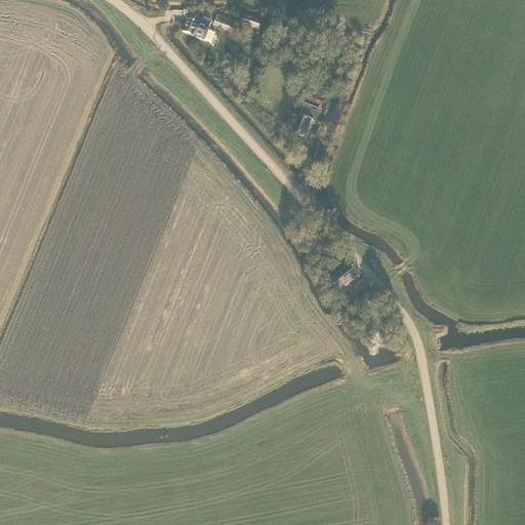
[(261,21),(245,14),(242,24),(258,29),(261,21)]
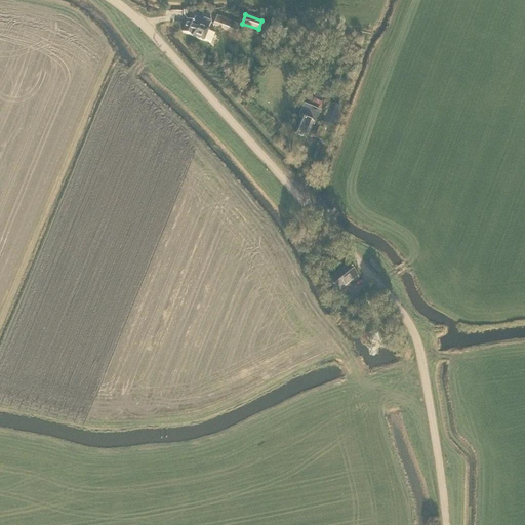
[(240,25),(217,16),(213,26),(236,35),(240,25)]
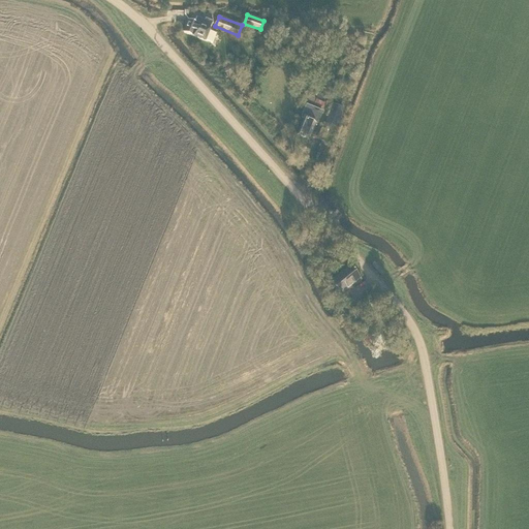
[(200,20),(198,25),(189,21),(184,33),(212,44),(216,34),(210,32),(213,23),(206,20),(205,22),(200,20)]
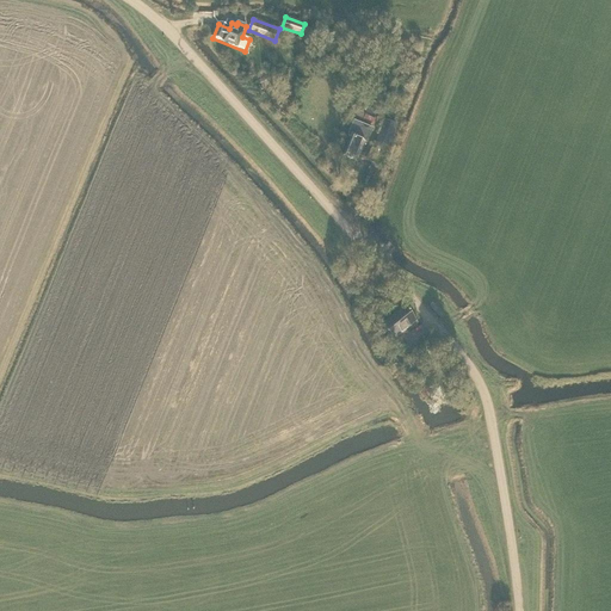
[(368,51),(370,44),(365,43),(365,42),(360,41),(358,48),(368,51)]
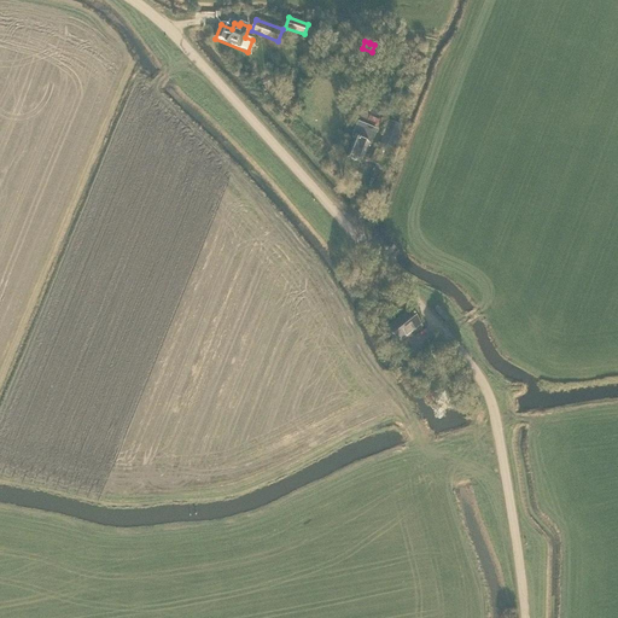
[(355,117),(368,122),(377,126),(382,114),(360,105),(355,117)]
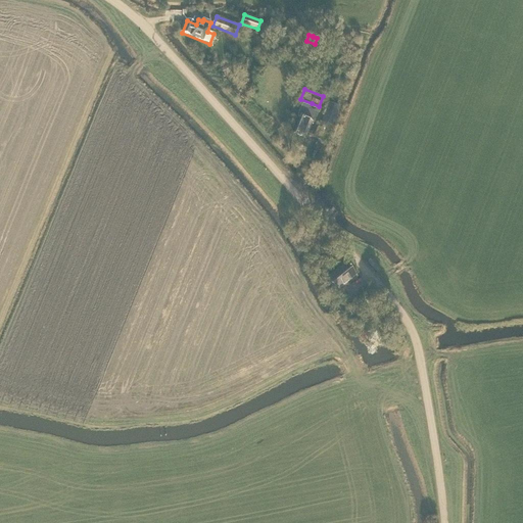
[(293,135),(305,140),(314,121),(315,121),(318,111),(303,105),(298,117),(300,117),(293,135)]
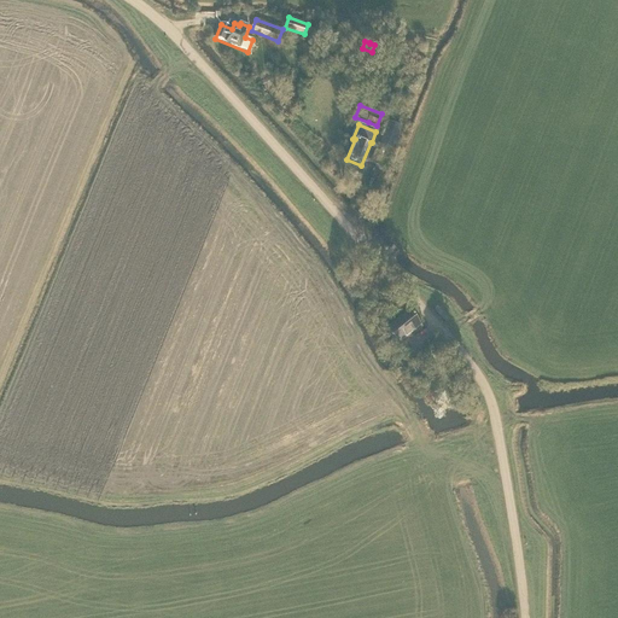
[(372,163),(386,169),(392,151),(392,150),(400,130),(389,126),(380,145),(379,145),(372,163)]
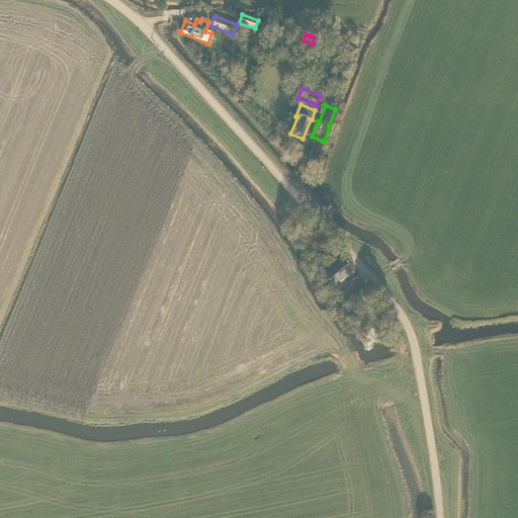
[(325,277),(329,283),(325,286),(330,293),(335,289),(353,275),(343,262),(325,277)]
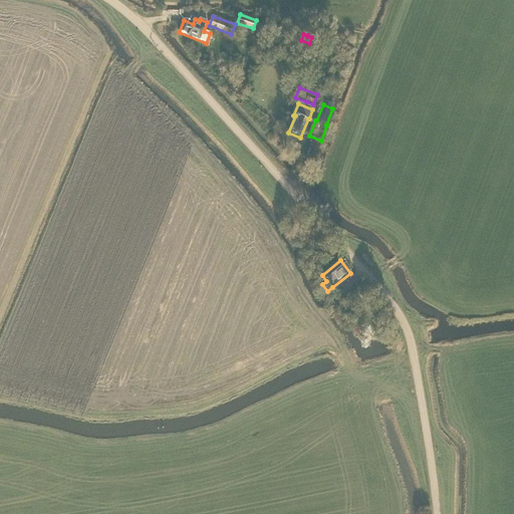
[(338,310),(347,303),(341,296),(332,304),(338,310)]
